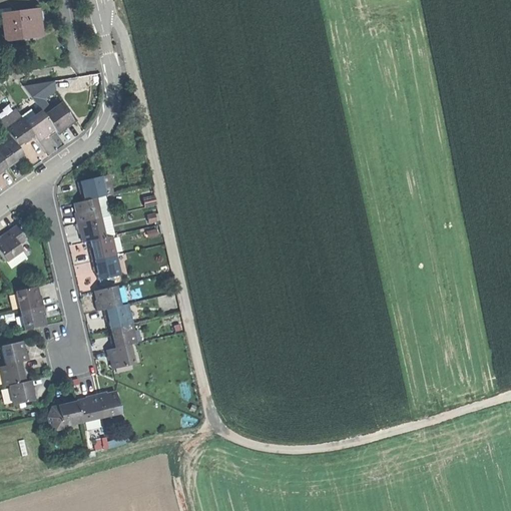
[(4,13),(7,38),(16,37),(28,35),(41,33),(37,9),(24,10),(4,13)]
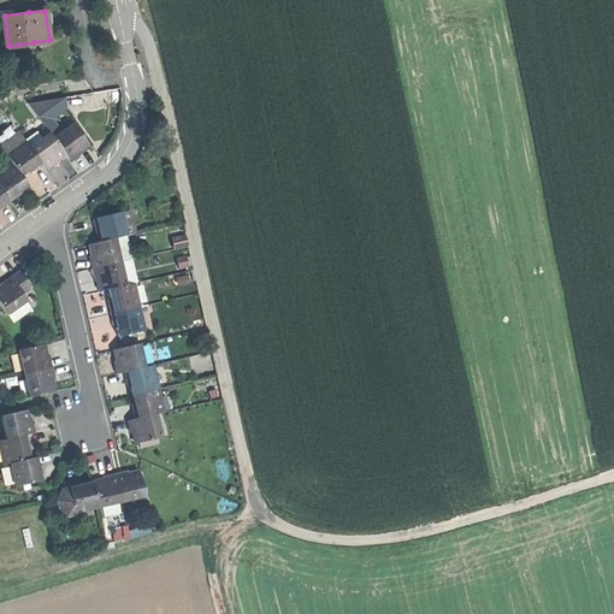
[(30,101),(51,133),(54,137),(65,130),(55,117),(69,108),(68,95),(30,101)]
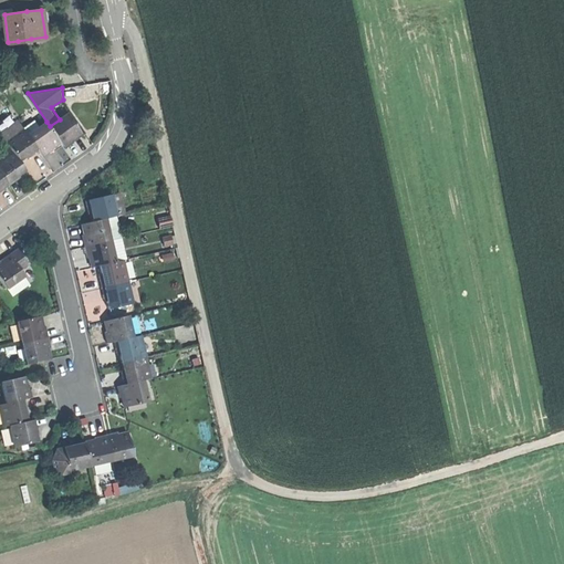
[(60,119),(50,126),(61,142),(65,148),(75,141),(73,138),(75,137),(82,133),(69,113),(60,119)]
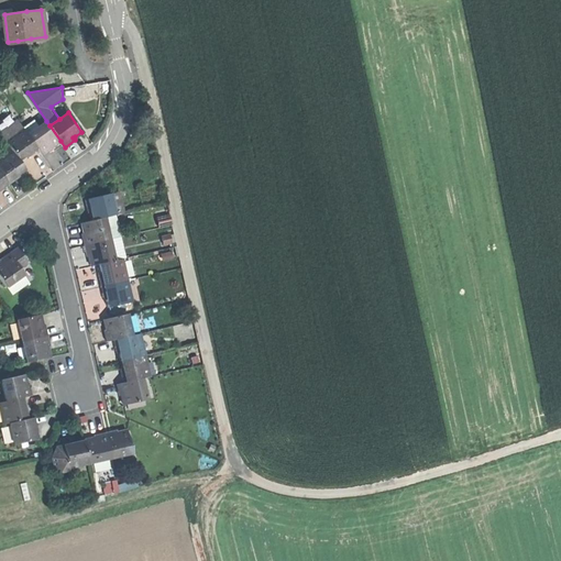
[(46,121),(29,134),(40,150),(44,155),(53,149),(52,146),(54,145),(61,141),(50,125),(46,121)]
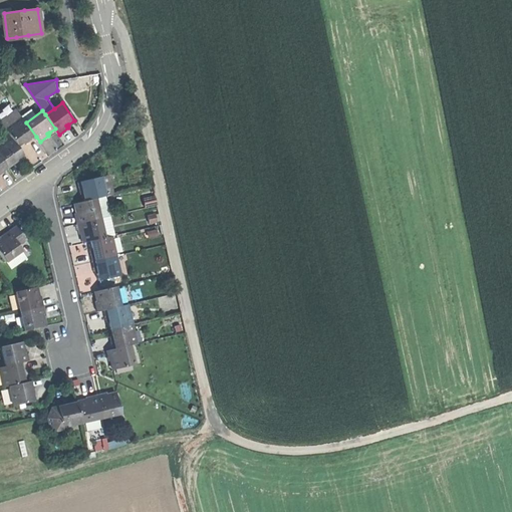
[(6,129),(11,137),(18,146),(24,143),(27,141),(28,142),(36,137),(26,122),(22,116),(6,129)]
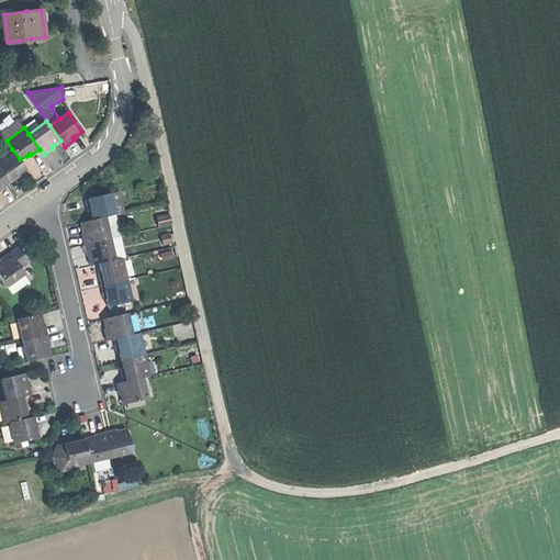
[(12,149),(0,158),(0,168),(10,183),(20,177),(18,174),(20,172),(26,168),(20,159),(12,149)]
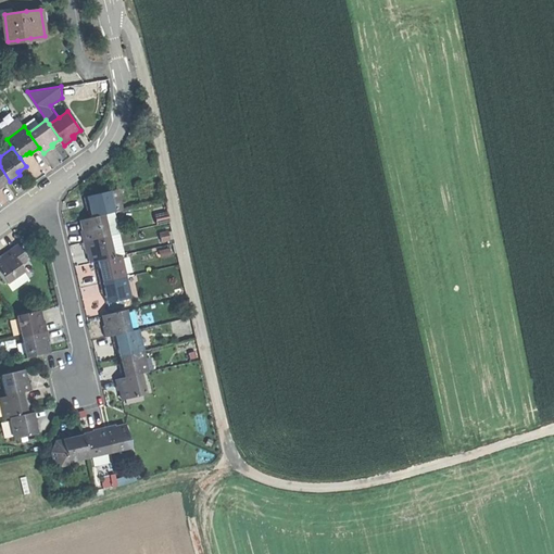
[(0,186),(1,188),(5,185),(10,181),(0,166),(0,186)]
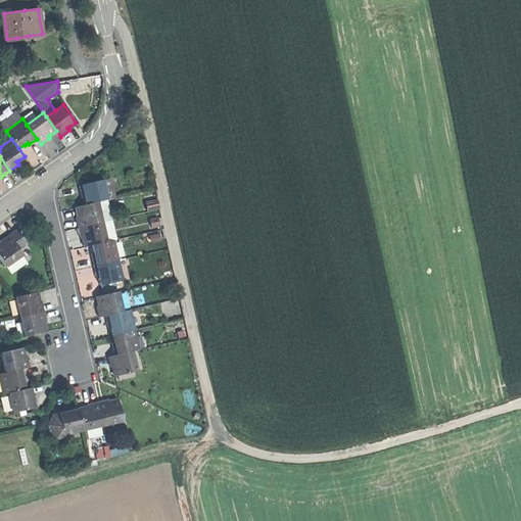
[(112,177),(104,179),(109,198),(116,197),(112,177)]
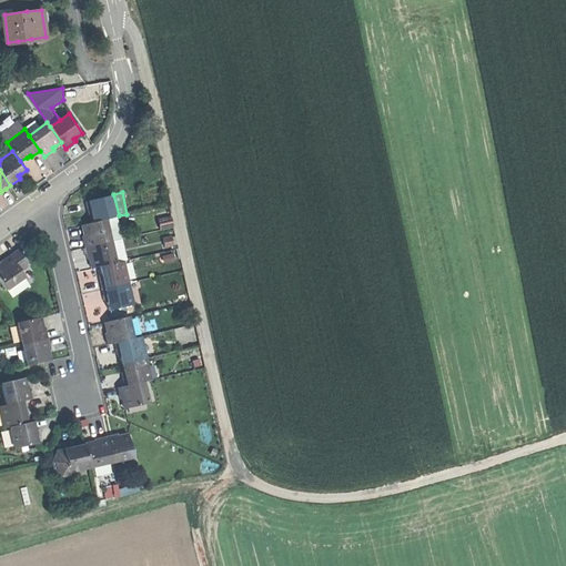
[(113,194),(87,200),(88,206),(89,212),(92,211),(94,221),(108,219),(119,215),(113,194)]
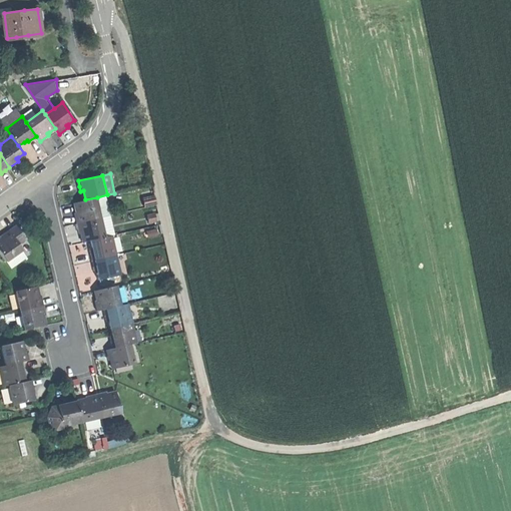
[(150,194),(152,204),(160,202),(159,192),(150,194)]
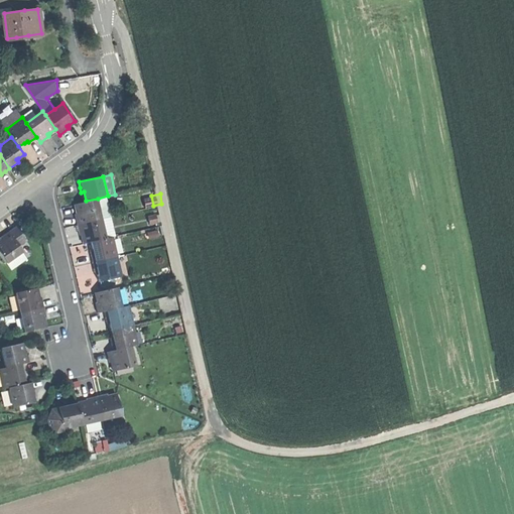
[(112,216),(108,196),(98,199),(103,218),(112,216)]
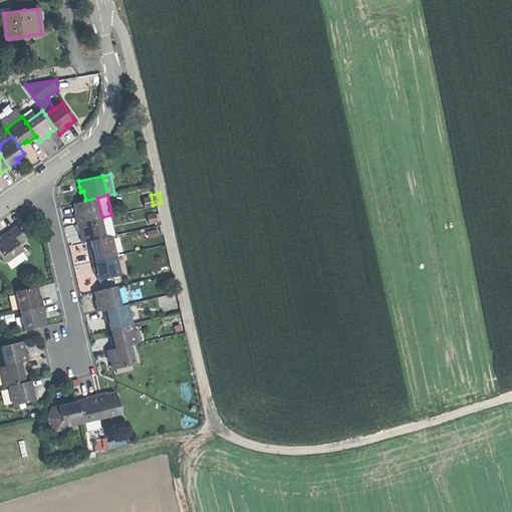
[(76,217),(78,223),(102,217),(97,198),(85,200),(75,203),(78,213),(75,213),(76,217)]
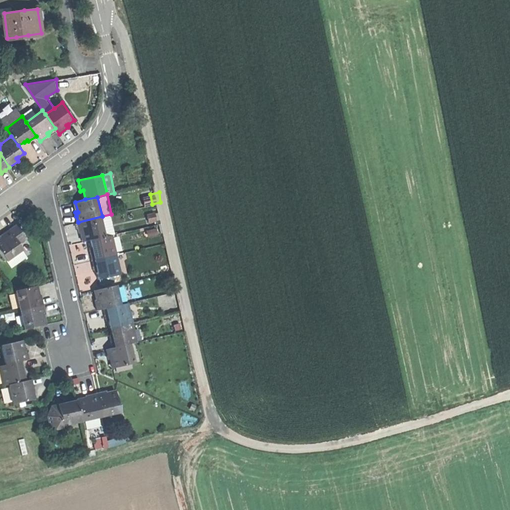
[(152,211),(153,220),(161,220),(160,210),(152,211)]
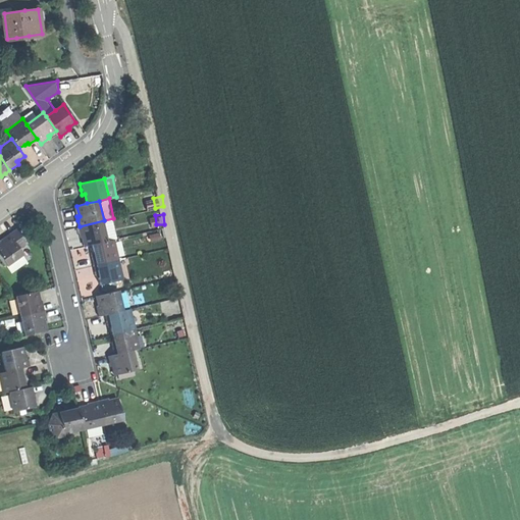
[(118,239),(113,218),(104,220),(108,241),(114,239),(118,239)]
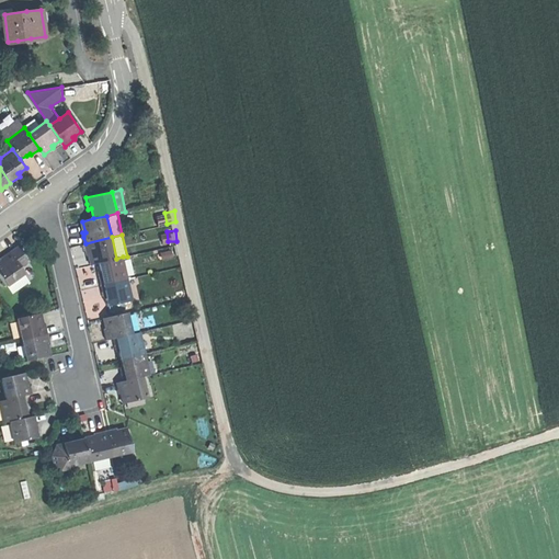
[(100,262),(116,259),(112,237),(86,243),(88,254),(90,253),(91,258),(93,264),(100,262)]
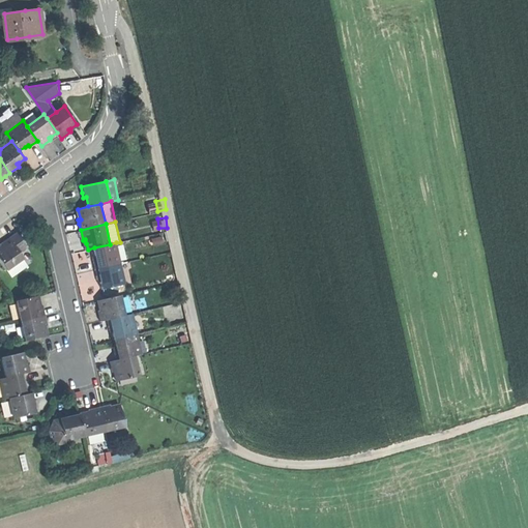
[(0,246),(0,259),(7,269),(24,258),(21,253),(29,246),(19,232),(7,239),(1,243),(3,245),(0,246)]
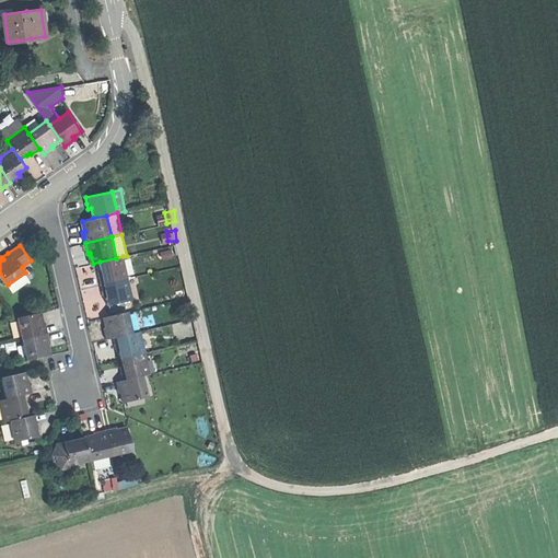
[(128,278),(123,256),(116,258),(100,262),(102,272),(100,272),(101,277),(102,283),(128,278)]
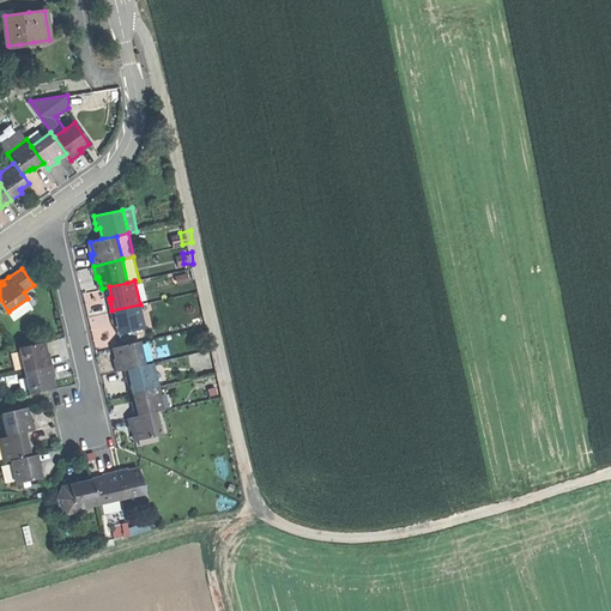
[(32,307),(28,298),(8,312),(14,320),(32,307)]
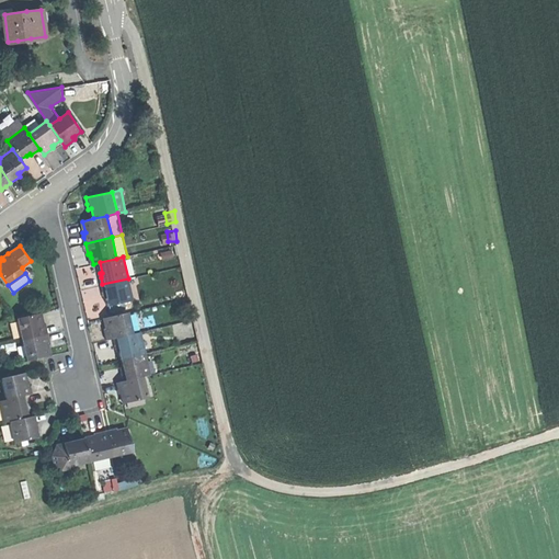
[(133,299),(128,278),(102,284),(104,295),(107,294),(107,297),(110,305),(133,299)]
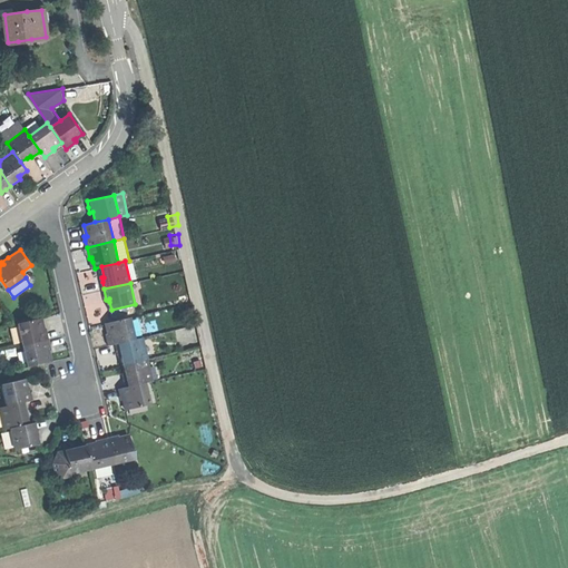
[(130,316),(107,322),(108,330),(109,333),(107,333),(109,344),(117,343),(135,339),(130,316)]
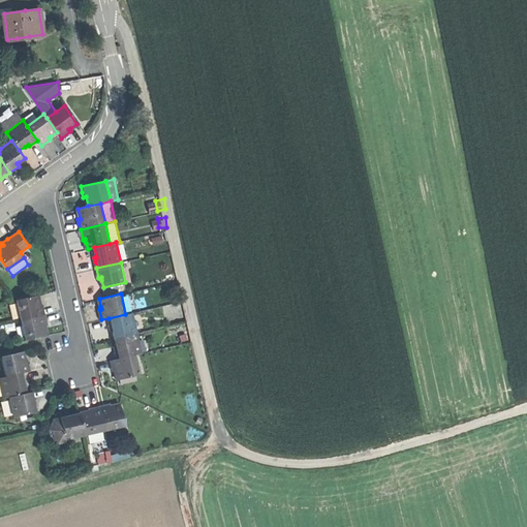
[(18,300),(23,319),(45,314),(43,304),(41,304),(40,301),(38,295),(18,300)]
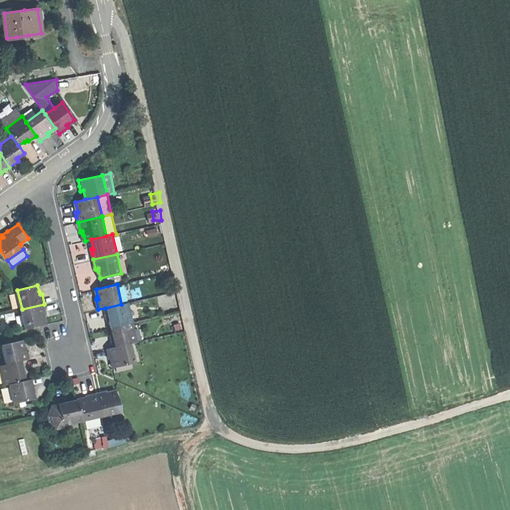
[(128,302),(121,304),(105,308),(107,318),(109,318),(110,321),(112,327),(133,322),(128,302)]
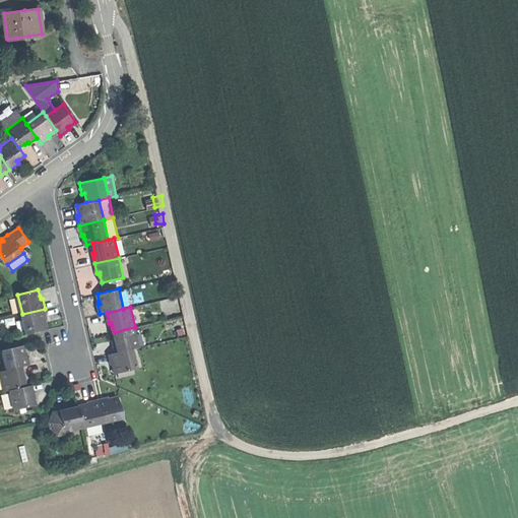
[(22,314),(26,333),(48,328),(46,322),(45,319),(48,318),(45,309),(22,314)]
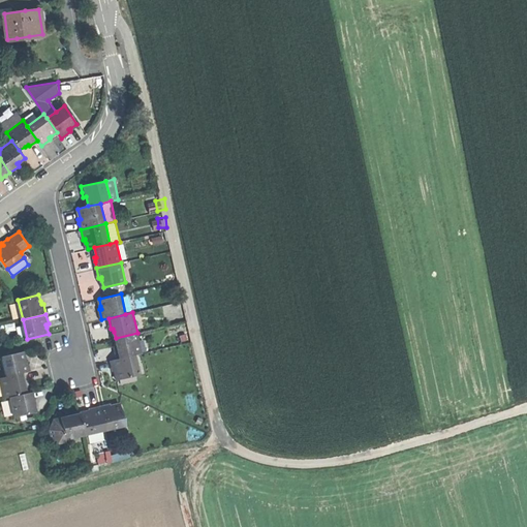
[(142,352),(137,333),(116,338),(118,347),(115,348),(116,352),(118,359),(134,354),(142,352)]
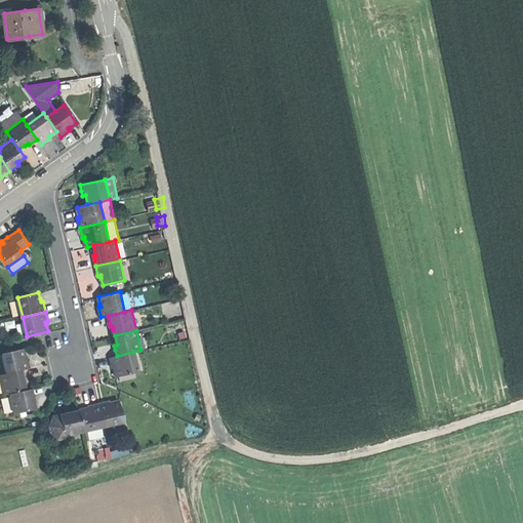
[(2,353),(7,373),(25,369),(31,367),(29,357),(26,358),(25,354),(24,348),(2,353)]
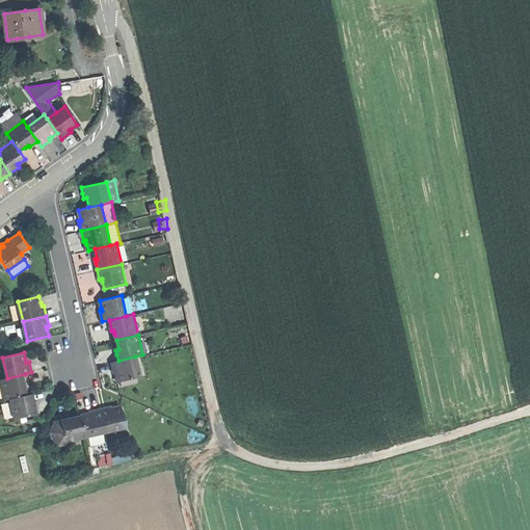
[(140,376),(135,356),(118,361),(111,362),(114,371),(116,370),(117,375),(118,380),(140,376)]
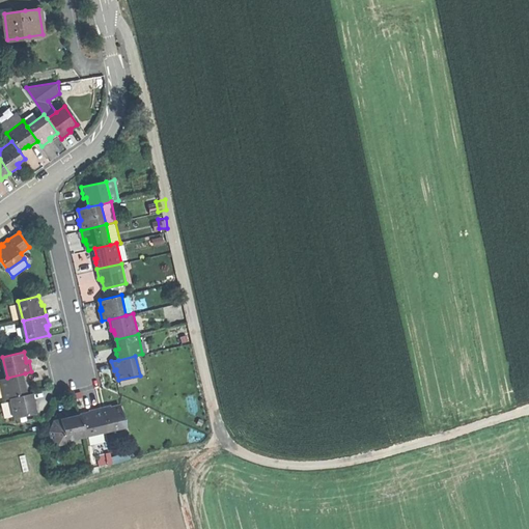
[(5,398),(10,397),(27,394),(25,384),(27,384),(26,380),(25,373),(7,378),(1,379),(5,398)]
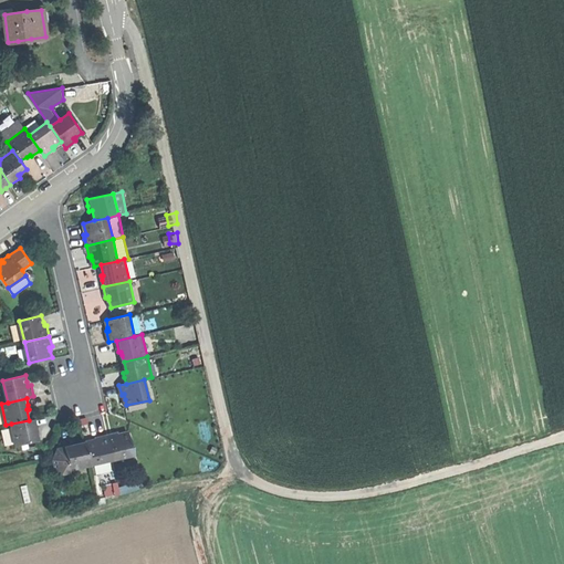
[(29,420),(11,424),(16,445),(39,440),(38,432),(37,429),(39,429),(37,418),(29,420)]
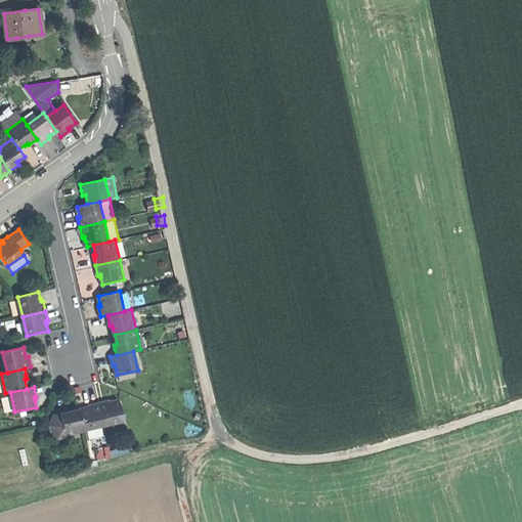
[(110,399),(99,401),(104,426),(125,421),(120,399),(114,401),(111,401),(110,399)]
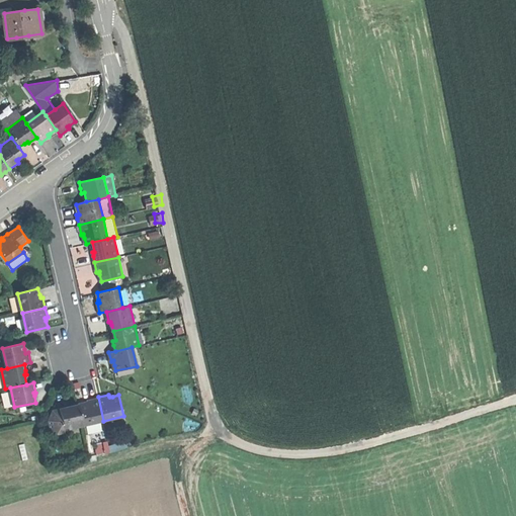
[(84,425),(103,421),(98,397),(91,399),(87,400),(88,402),(79,404),(84,425)]
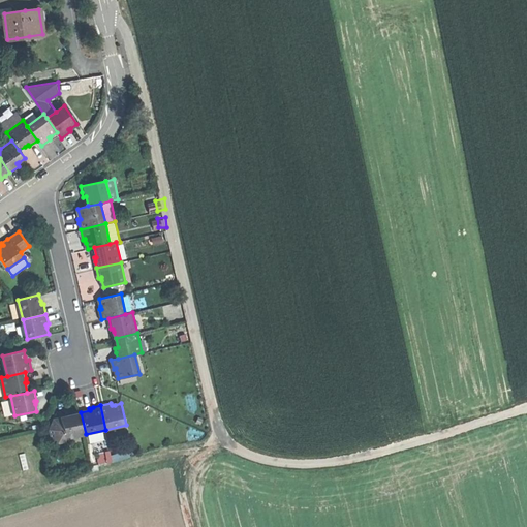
[(85,434),(86,434),(81,412),(80,413),(74,414),(70,415),(69,412),(60,414),(60,417),(65,439),(85,434)]
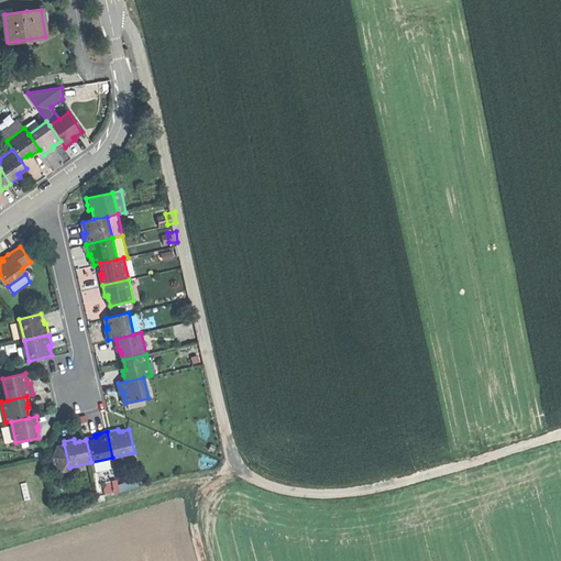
[(70,470),(69,468),(64,444),(57,447),(53,457),(55,465),(61,472),(70,470)]
